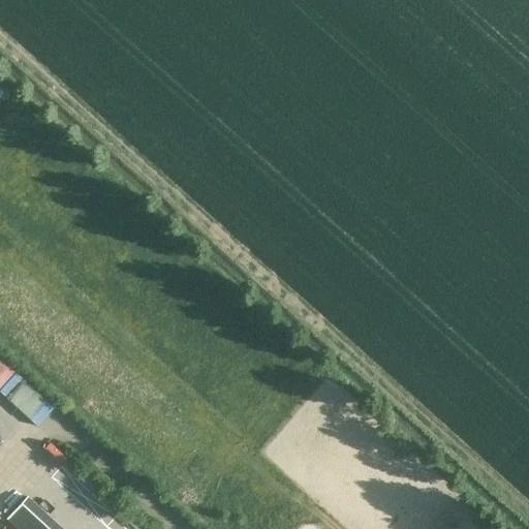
[(29,421),(47,401),(23,379),(5,398),(29,421)]
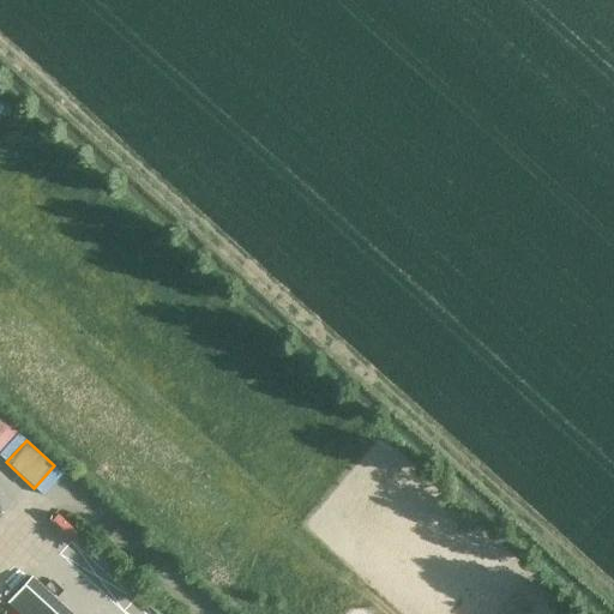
[(73,540),(79,534),(58,513),(52,521),(73,540)]
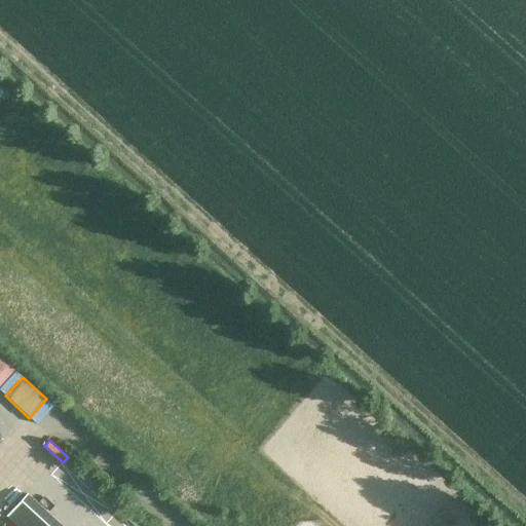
[(85,483),(90,477),(76,464),(71,470),(85,483)]
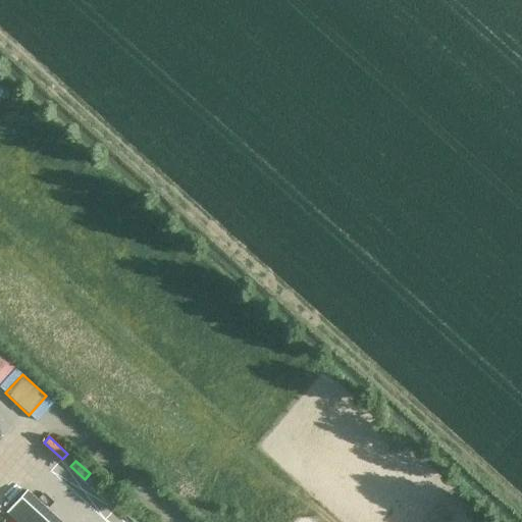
[(60,521),(24,489),(6,510),(19,521),(60,521)]
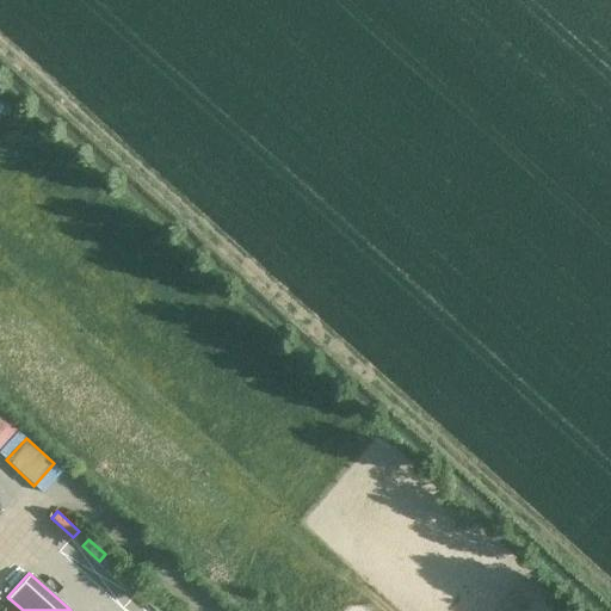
[(142,599),(155,610),(160,610),(165,606),(148,592),(142,599)]
